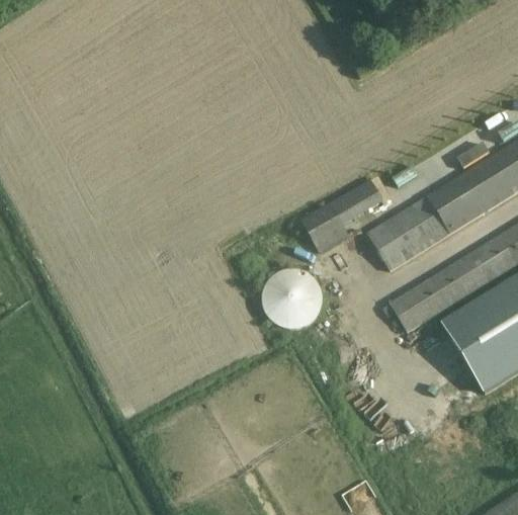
[(517,190),(517,140),(367,233),(391,270),(517,190)]
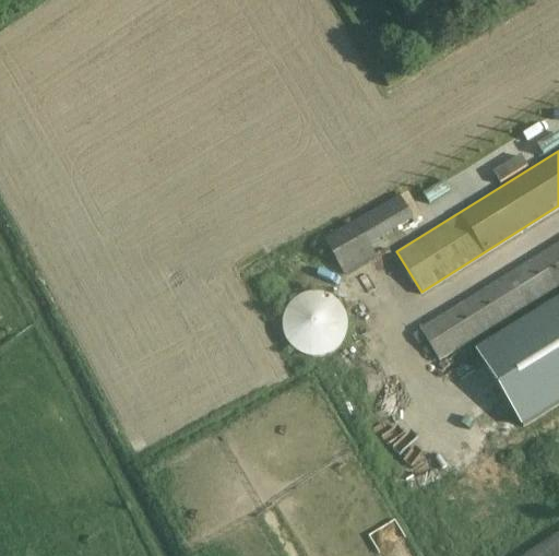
[(415,219),(401,194),(324,238),(344,274),(377,255),(371,245),(415,219)]
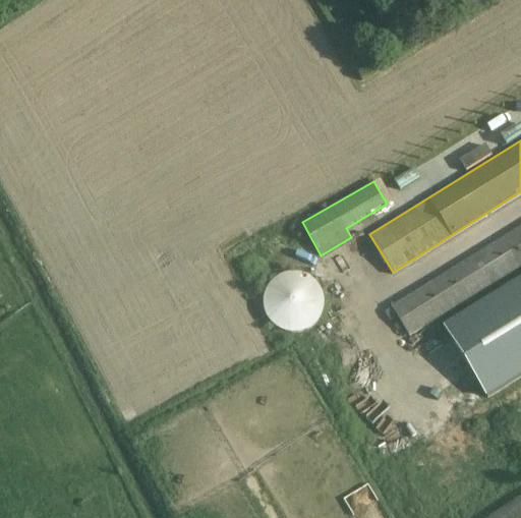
[(520,267),(520,224),(392,305),(410,336),(520,267)]
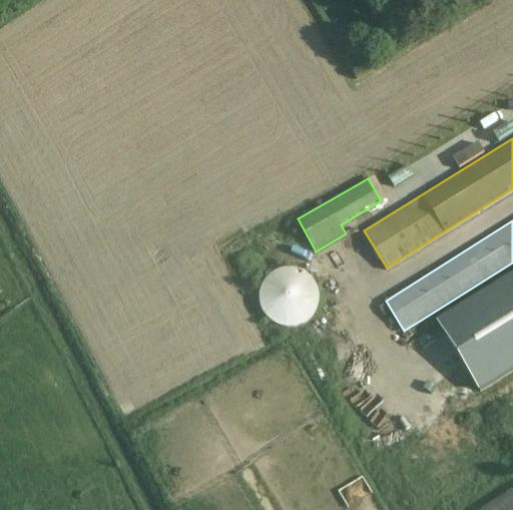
[(295,269),(291,269),(288,269),(285,269),(282,270),(280,271),(277,272),(275,273),(273,274),(271,276),(269,278),(267,280),(265,283),(264,286),(263,289),(262,292),(262,295),(262,299),(262,302),(263,305),(264,308),(265,311),(267,314),(269,316),(271,318),(273,320),(275,321),(277,323),(280,324),(282,325),(285,325),(288,326),(291,326),(294,325),(298,325),(301,324),(304,322),(306,320),(309,318),(311,316),(313,313),(315,311),(316,308),(317,305),(318,303),(318,300),(318,297),(318,295),(318,292),(317,289),(316,286),(315,284),(314,281),(312,279),(309,276),(307,274),(304,272),(301,271),(298,270),(295,269)]
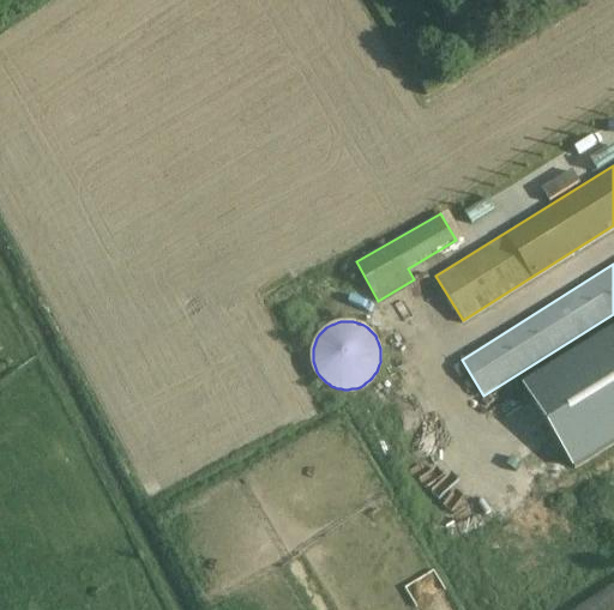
[(573,466),(613,441),(613,327),(523,384),(573,466)]
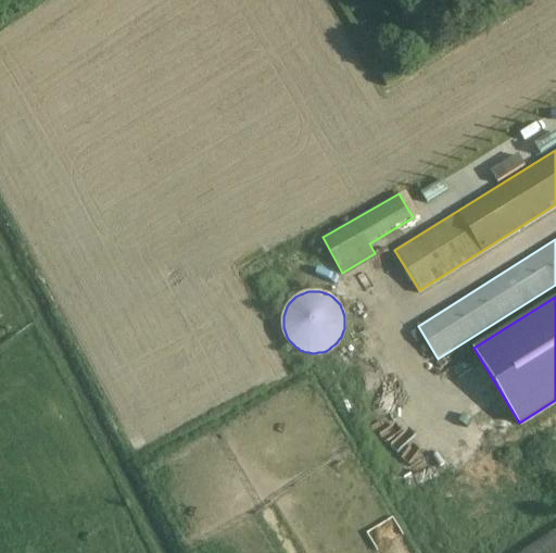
[(555,552),(555,527),(513,552),(555,552)]
